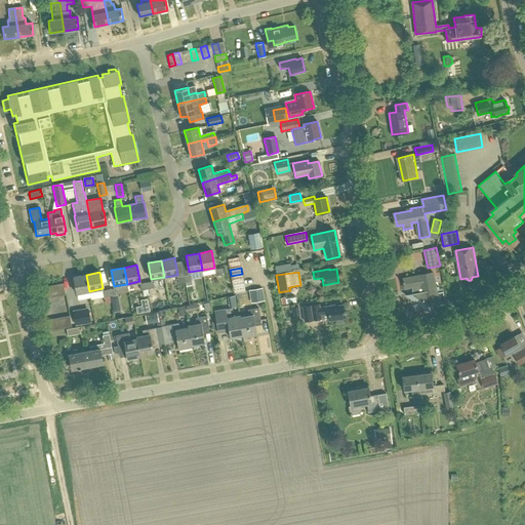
[(406,288),(413,286),(414,292),(413,293),(415,300),(417,301),(423,307),(431,306),(440,304),(438,289),(440,288),(440,286),(437,286),(434,272),(419,275),(420,275),(404,278),(406,288)]
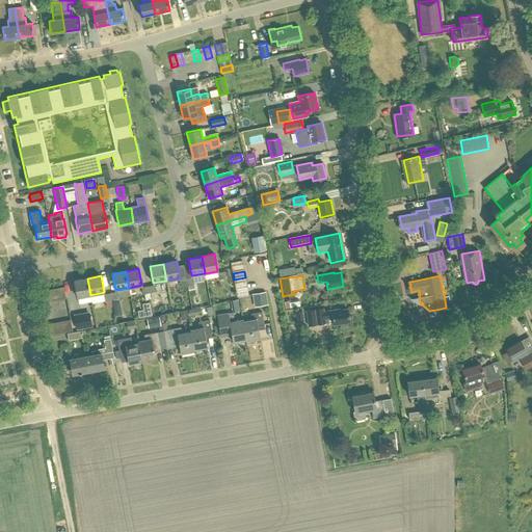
[(74,281),(77,297),(90,295),(87,278),(74,281)]
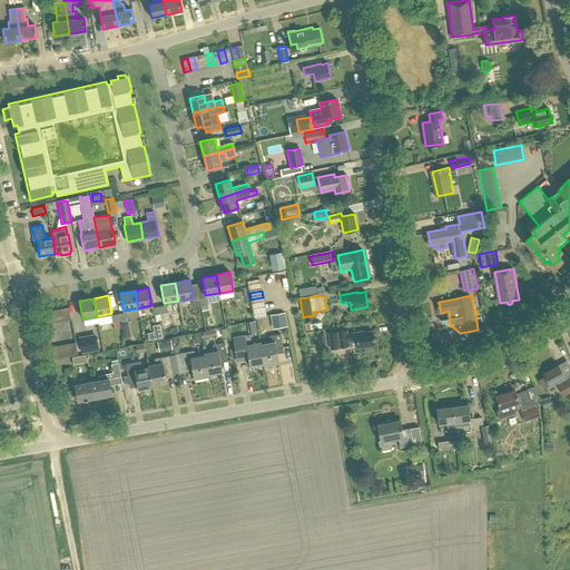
[(284,313),(277,314),(279,327),(287,326),(284,313)]
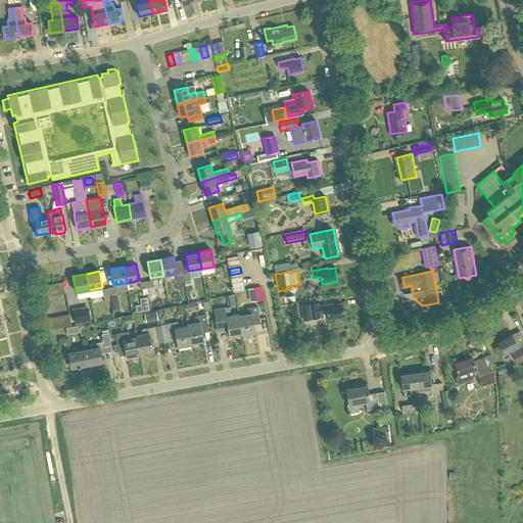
[(146,297),(139,298),(141,312),(148,310),(146,297)]
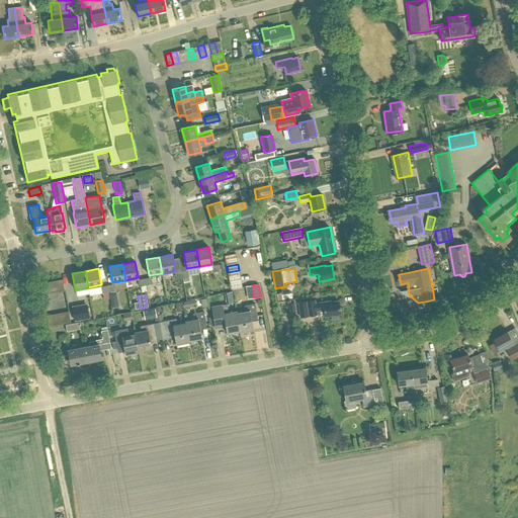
[(332,318),(333,320),(337,319),(338,317),(338,315),(340,314),(338,300),(331,301),(331,300),(315,304),(314,300),(297,303),(300,317),(317,315),(316,311),(324,310),(325,317),(331,316),(332,318)]
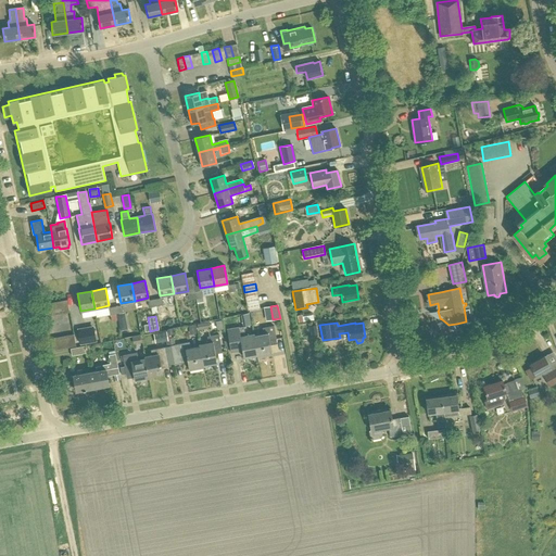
[(253,333),(257,355),(257,357),(272,354),(269,341),(276,339),(273,324),(261,326),(263,335),(254,336),(253,333)]
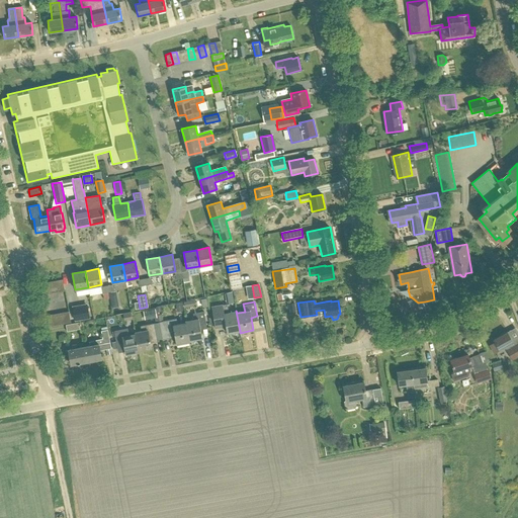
[(296,312),(294,303),(287,304),(289,313),(296,312)]
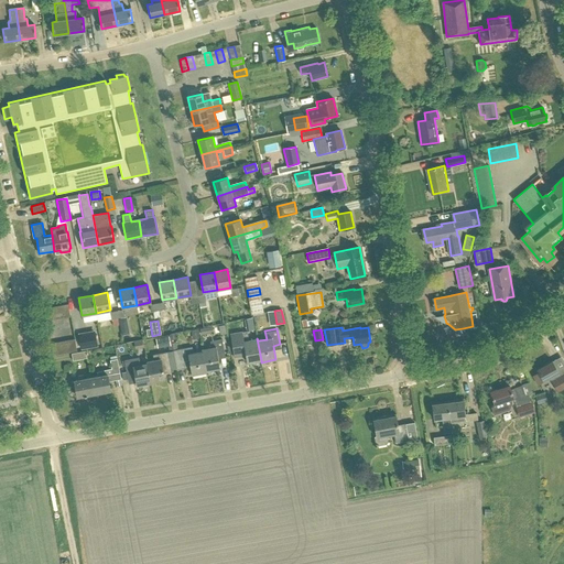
[(246,356),(247,362),(261,360),(257,338),(257,339),(248,340),(247,337),(248,337),(247,332),(229,334),(234,358),(246,356)]
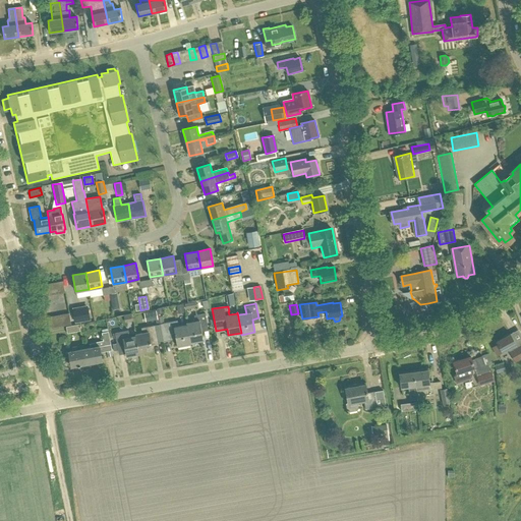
[(88,307),(73,310),(75,323),(90,320),(88,307)]
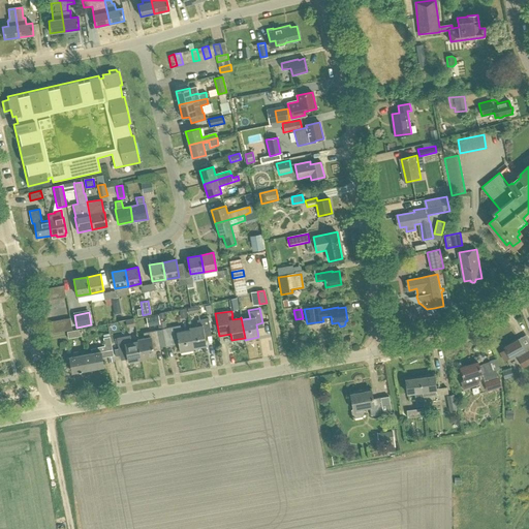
[(189,328),(192,349),(193,349),(193,347),(206,345),(204,332),(210,331),(208,318),(196,320),(197,327),(189,328)]
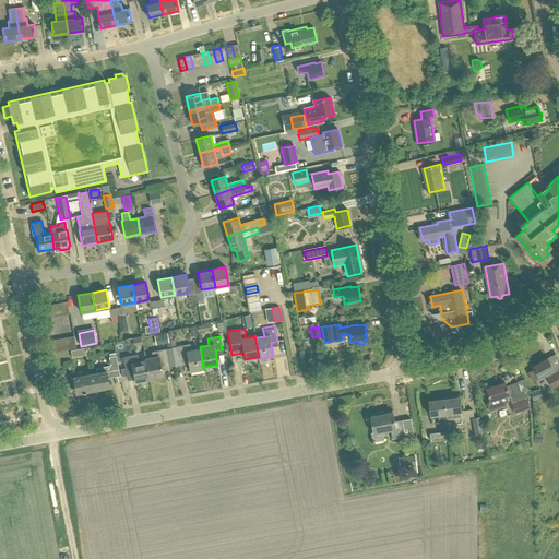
[(58,352),(56,340),(49,341),(51,353),(58,352)]
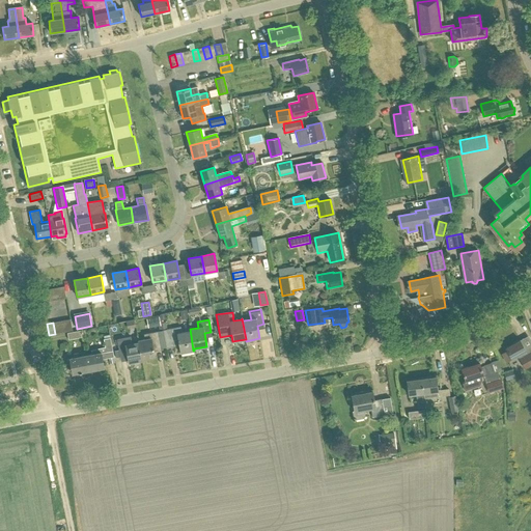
[(179,327),(163,330),(166,346),(178,344),(179,353),(193,351),(190,329),(189,329),(190,331),(182,333),(179,327)]
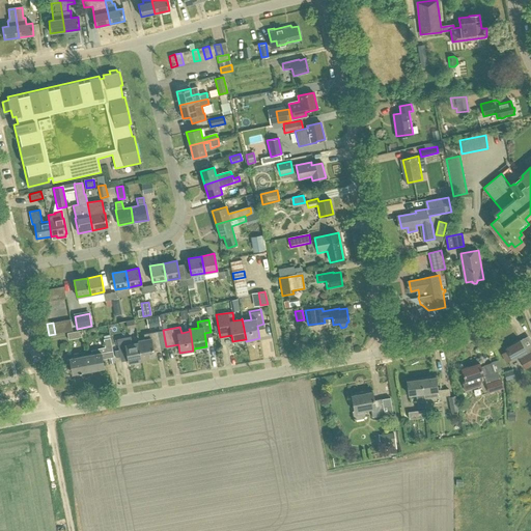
[(144,339),(138,340),(138,342),(141,361),(142,361),(141,359),(155,356),(154,352),(166,348),(166,346),(163,330),(143,334),(144,339)]
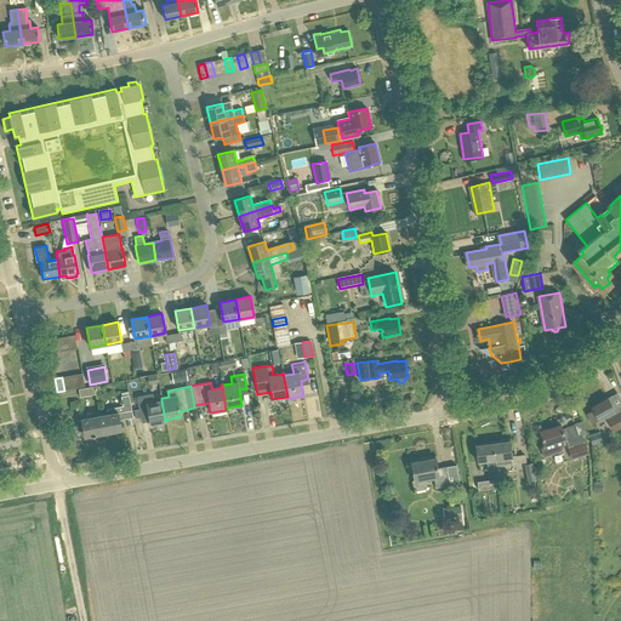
[(78,389),(80,397),(95,394),(93,387),(78,389)]
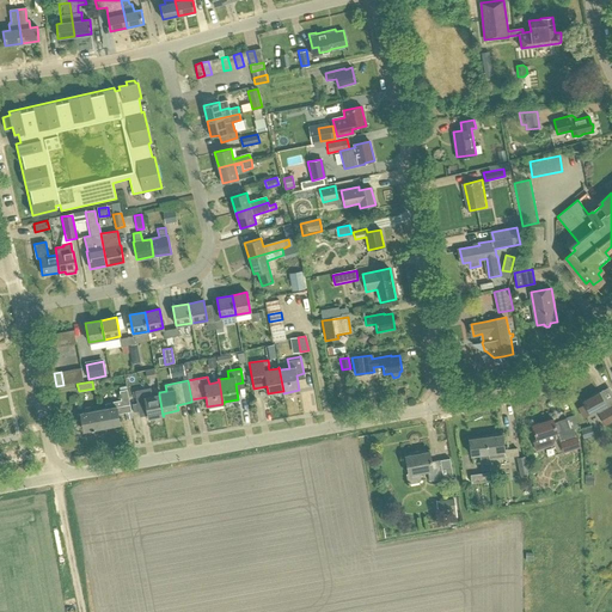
[(151,387),(134,391),(139,412),(147,411),(148,418),(163,416),(159,395),(152,396),(151,387)]
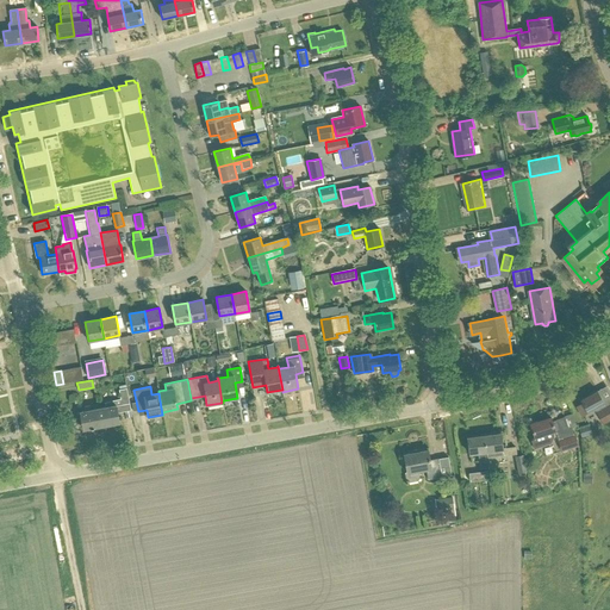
[(126,388),(119,390),(120,399),(122,404),(123,410),(130,409),(126,388)]
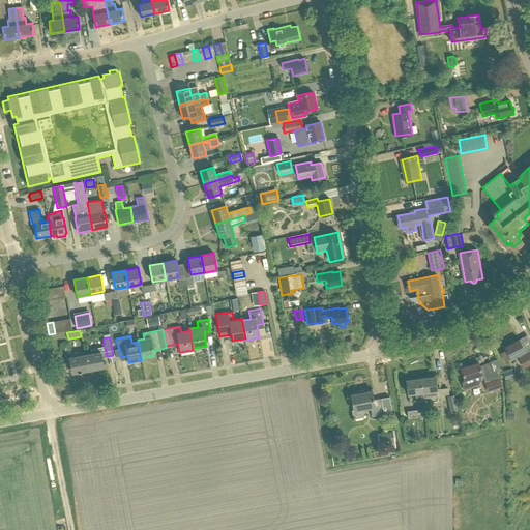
[(529,345),(524,349),(519,340),(504,347),(506,350),(501,353),(505,361),(517,355),(524,367),(529,363),(529,345)]
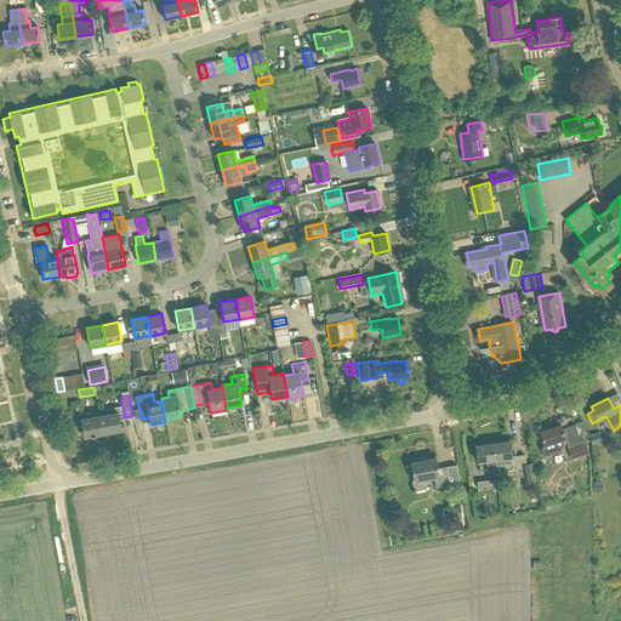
[(107,414),(100,416),(103,433),(121,431),(119,419),(125,417),(124,411),(123,406),(112,408),(106,409),(107,414)]
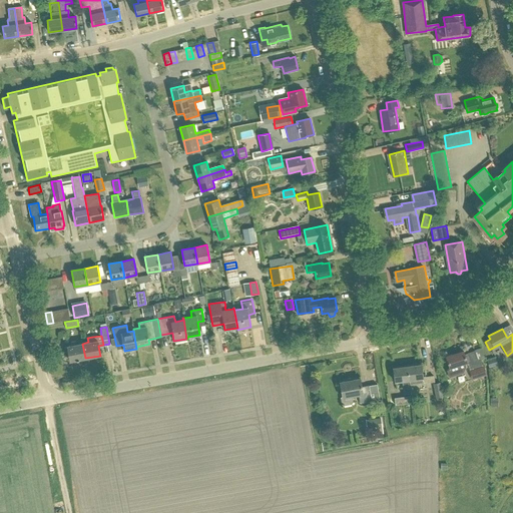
[(72,346),(67,346),(70,361),(85,358),(82,344),(76,345),(75,341),(71,341),(72,346)]
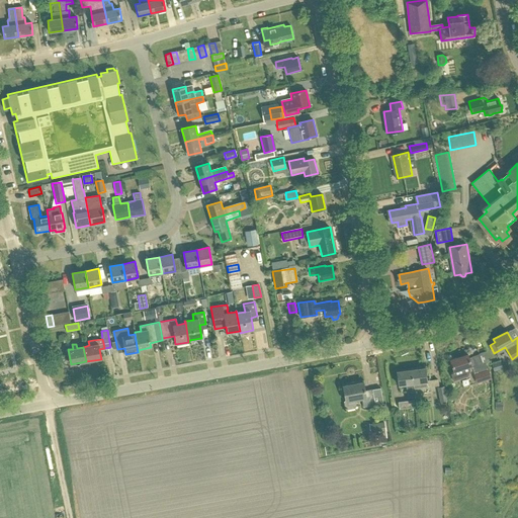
[(471,368),(477,383),(490,378),(485,363),(483,364),(480,354),(467,358),(466,354),(450,359),(453,370),(450,371),(452,379),(467,374),(470,368),(471,368)]
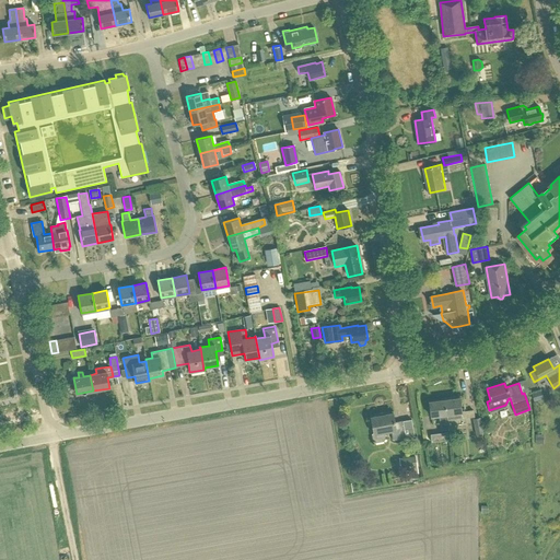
[(532,393),(534,400),(544,397),(540,389),(532,393)]
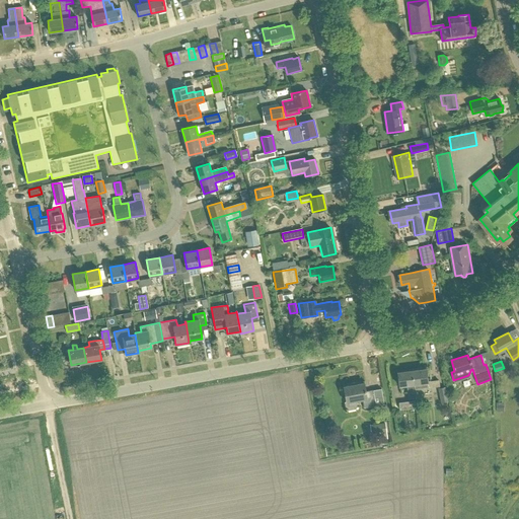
[(439,385),(438,380),(428,381),(426,369),(397,372),(399,385),(406,384),(409,398),(416,397),(415,389),(431,387),(431,386),(439,385)]
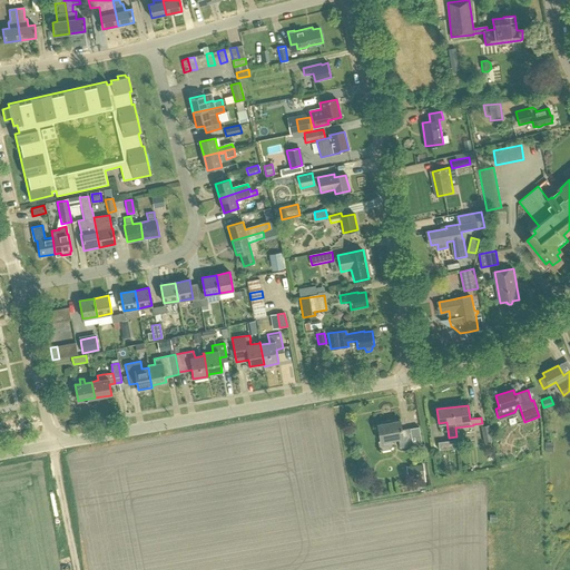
[(381,450),(383,452),(392,451),(393,449),(392,442),(400,441),(401,450),(412,448),(410,433),(402,435),(400,422),(379,425),(381,441),(380,444),(381,450)]
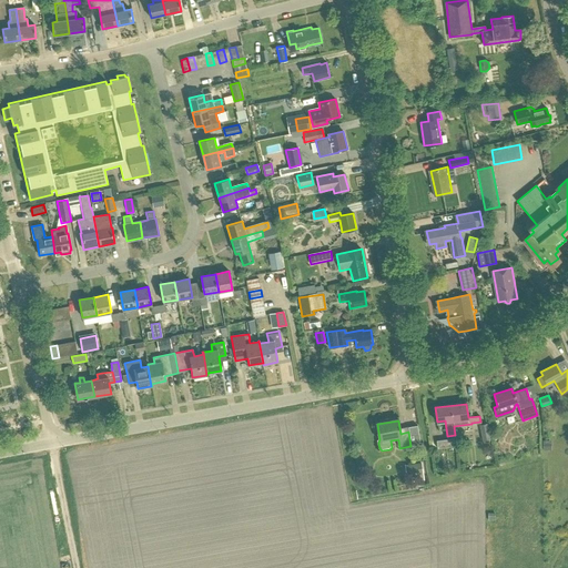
[(480,425),(483,440),(489,439),(486,424),(480,425)]
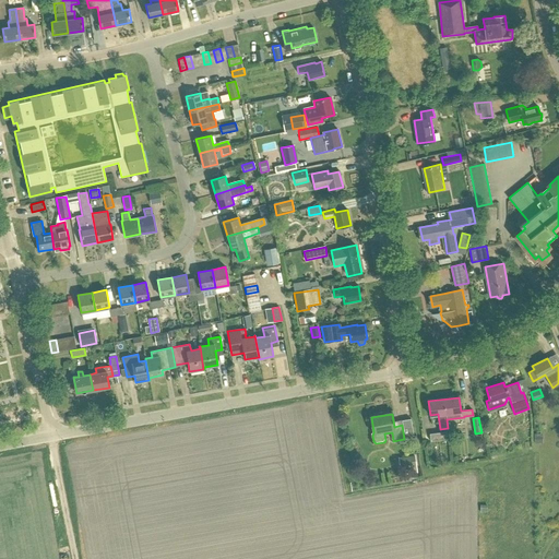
[(429,433),(430,441),(449,439),(448,431),(429,433)]
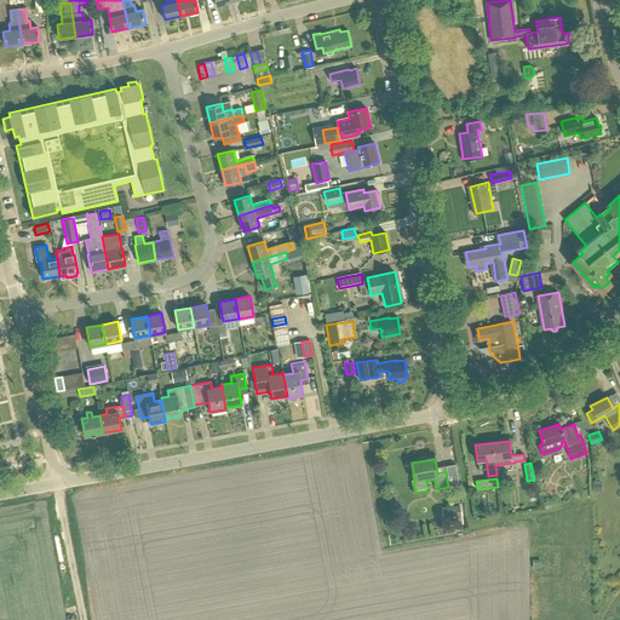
[(461,516),(460,505),(442,507),(443,518),(461,516)]
